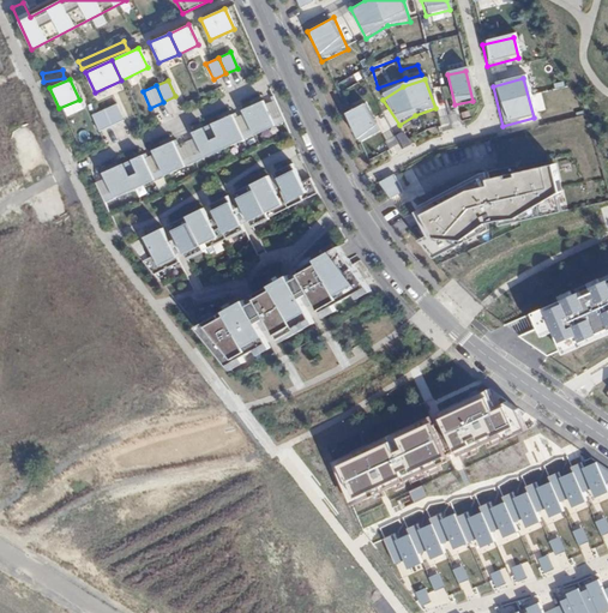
[(252,136),(274,126),(271,120),(264,104),(262,100),(241,109),(242,113),(250,130),(252,136)]
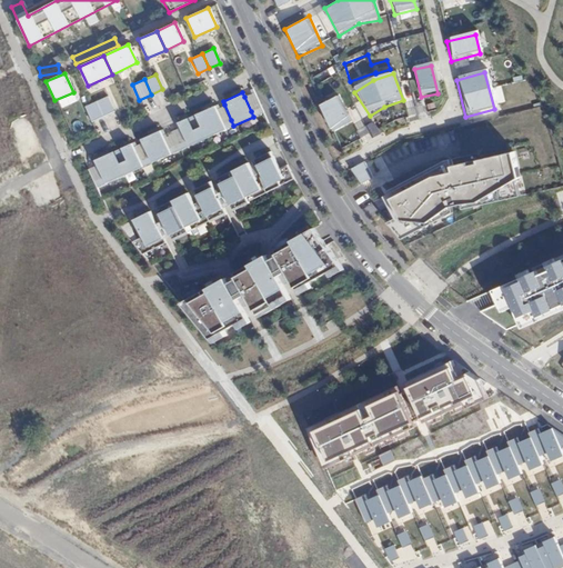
[(250,93),(244,97),(251,111),(259,108),(252,92),(250,93)]
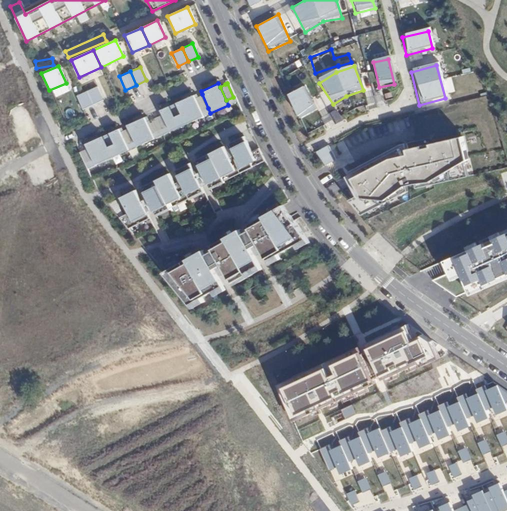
[(96,87),(85,92),(91,105),(102,100),(96,87)]
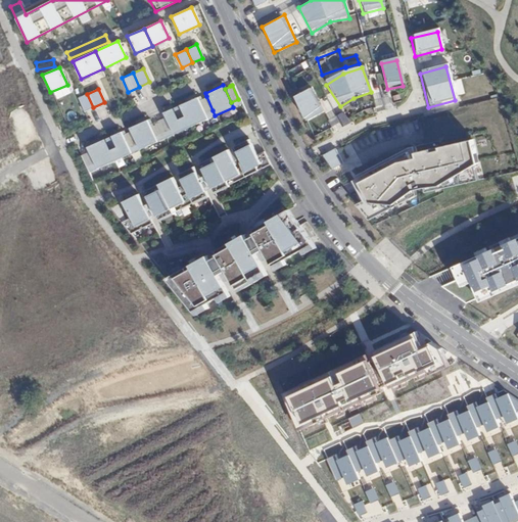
[(311,91),(294,100),(305,125),(323,115),(311,91)]
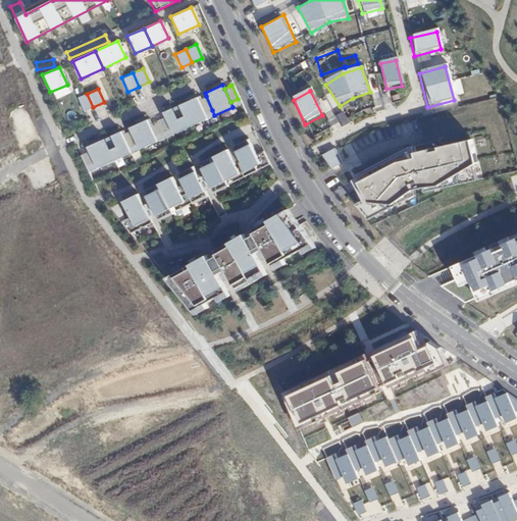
[(87,94),(76,98),(83,112),(93,107),(87,94)]
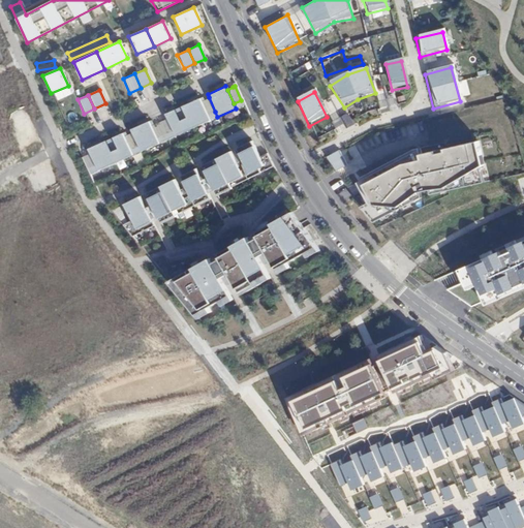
[(175,135),(209,120),(207,116),(201,101),(199,97),(164,114),(166,118),(173,131),(175,135)]
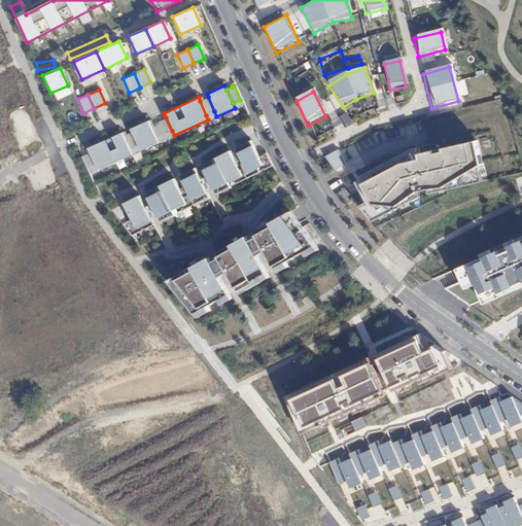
[(206,115),(214,111),(208,97),(203,100),(200,101),(206,115)]
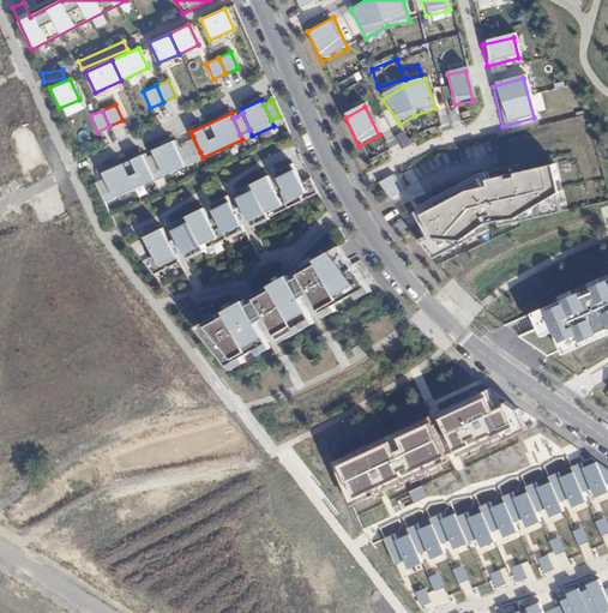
[(242,139),(252,136),(250,130),(240,134),(242,139)]
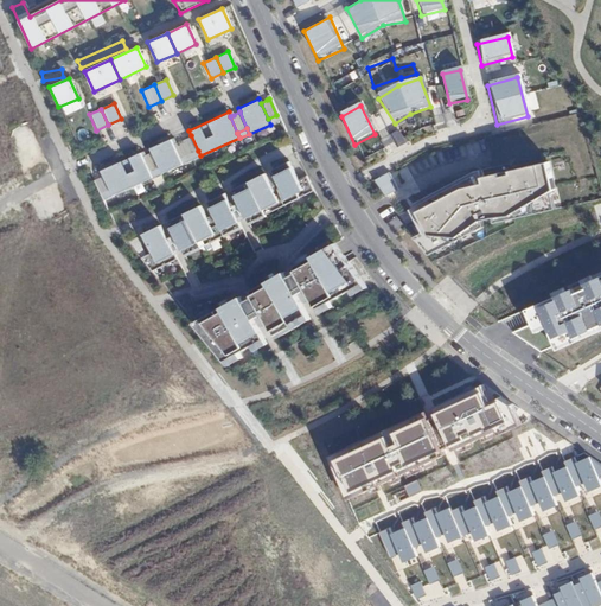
[(174,144),(172,144),(179,159),(198,151),(191,135),(189,136),(174,144)]
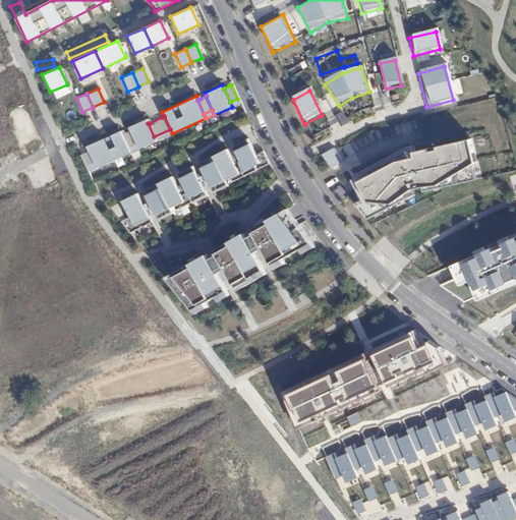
[(156,141),(154,136),(148,123),(146,119),(127,127),(129,130),(135,145),(137,149),(156,141)]
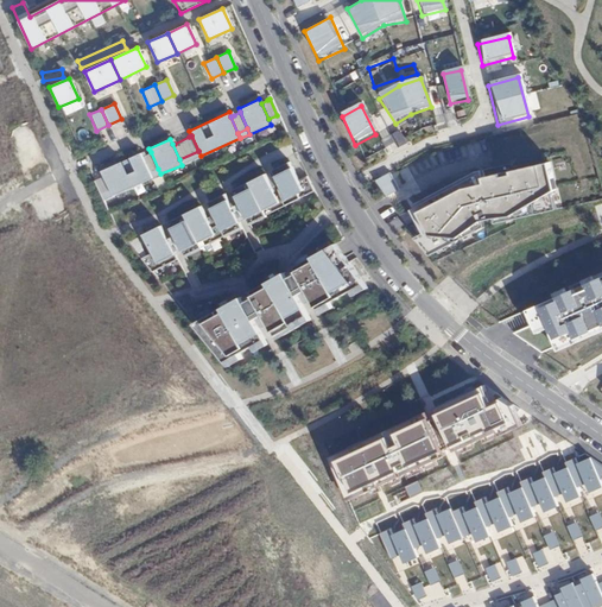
[(201,156),(198,151),(179,159),(182,165),(201,156)]
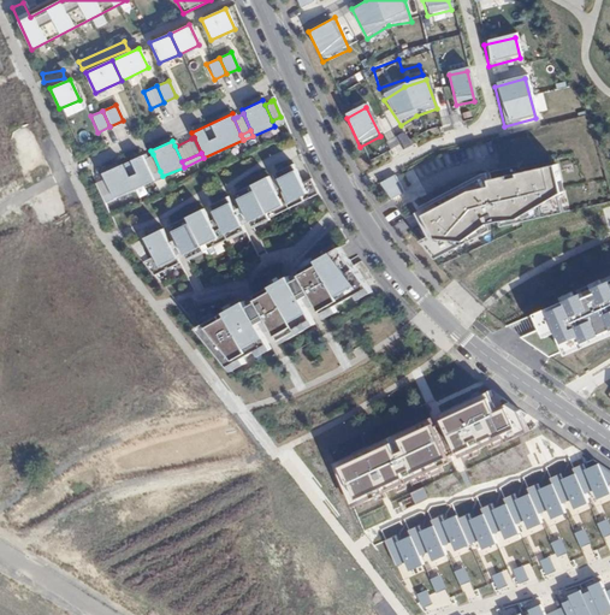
[(143,159),(142,154),(101,173),(104,178),(111,194),(113,199),(153,181),(150,176),(143,159)]
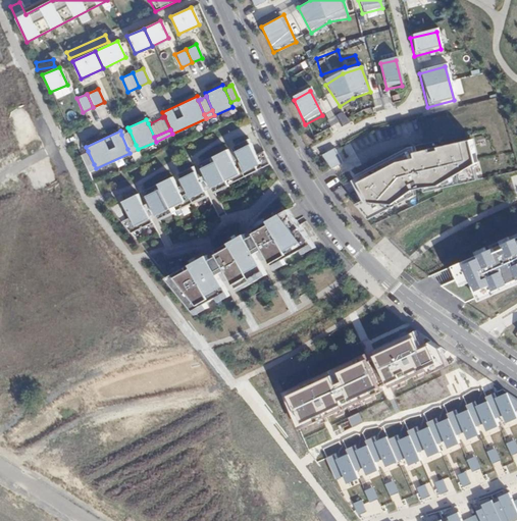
[(124,133),(121,135),(127,149),(136,145),(130,131),(124,133)]
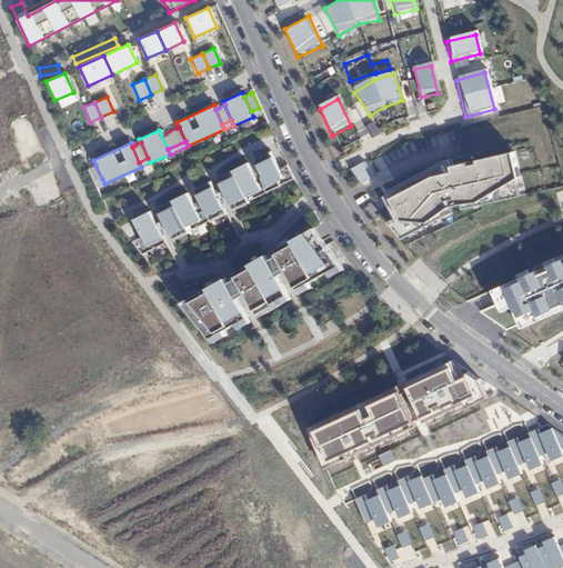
[(440,163),(378,192),(382,201),(389,213),(383,217),(398,233),(453,207),(521,193),(511,149),(440,163)]
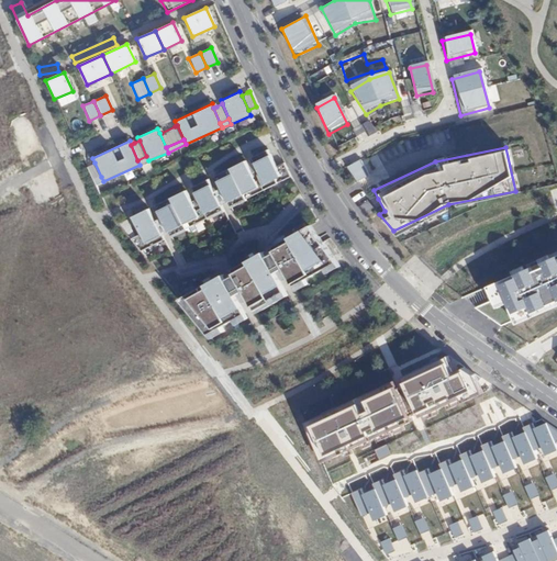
[(258,175),(266,190),(289,178),(281,163),(274,167),(266,149),(249,157),(258,175)]
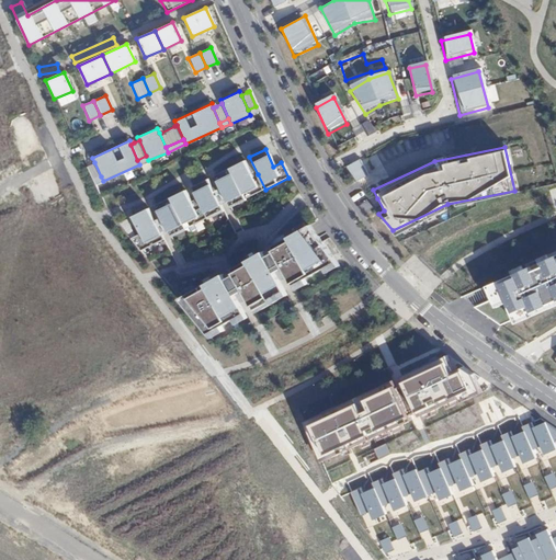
[(137,160),(139,164),(148,160),(146,156),(137,160)]
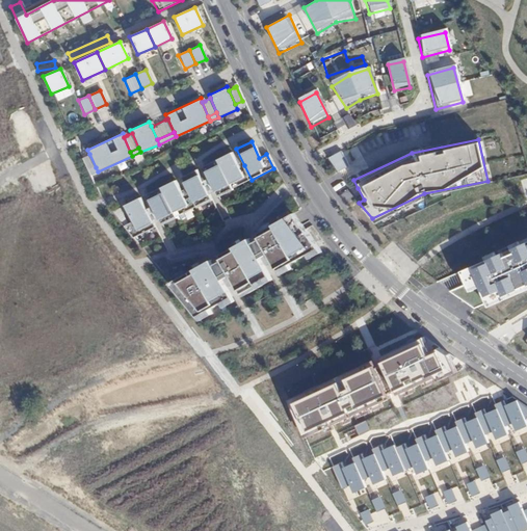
[(323,156),(333,170),(345,164),(336,149),(323,156)]
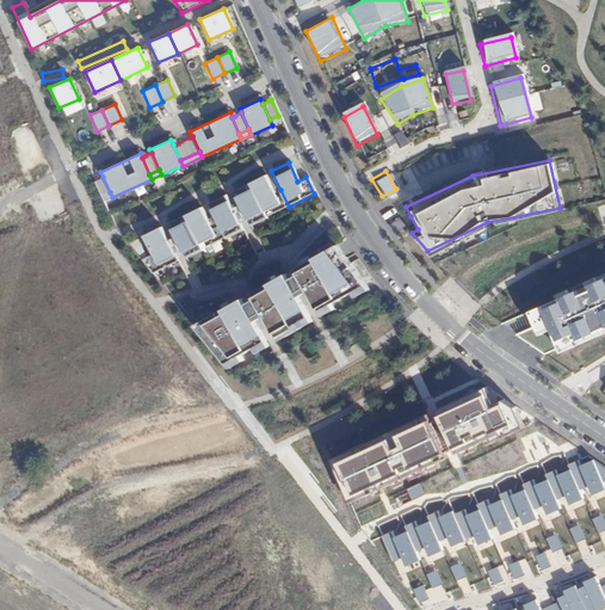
[(264,174),(230,191),(248,227),(282,210),(273,193),(264,174)]
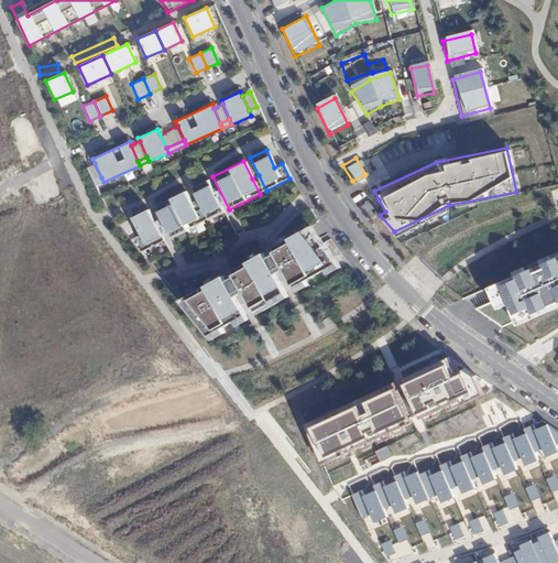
[(93,164),(86,168),(91,182),(101,177),(95,163),(93,164)]
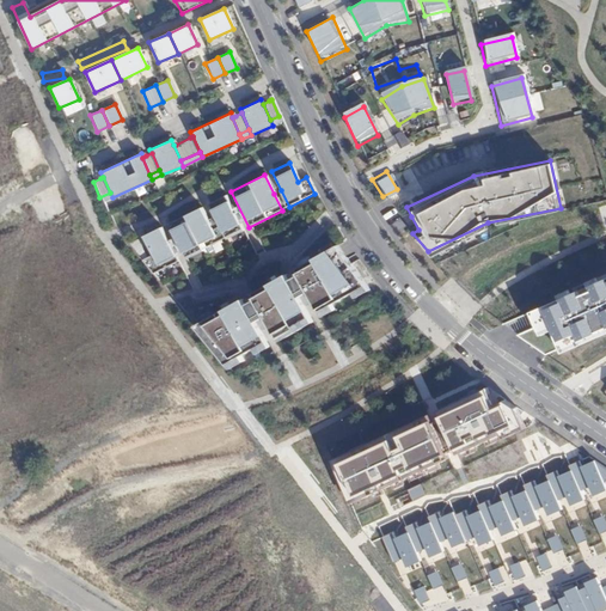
[(281,190),(274,194),(282,211),(289,207),(281,190)]
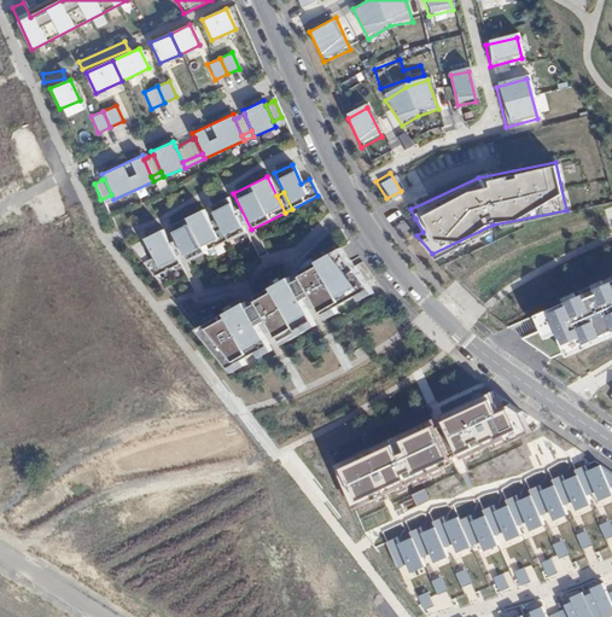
[(111,195),(100,199),(103,204),(114,199),(111,195)]
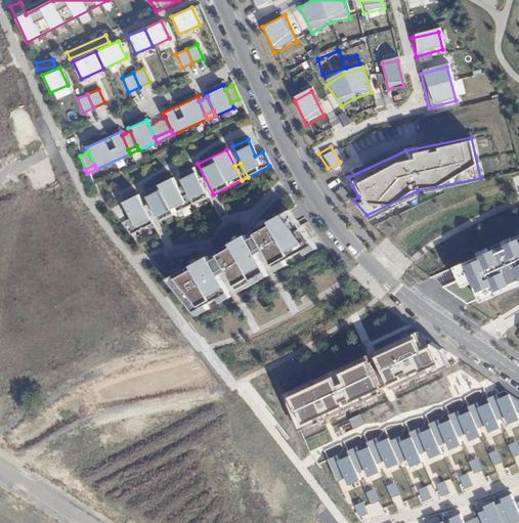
[(191,167),(177,175),(192,205),(207,198),(191,167)]
